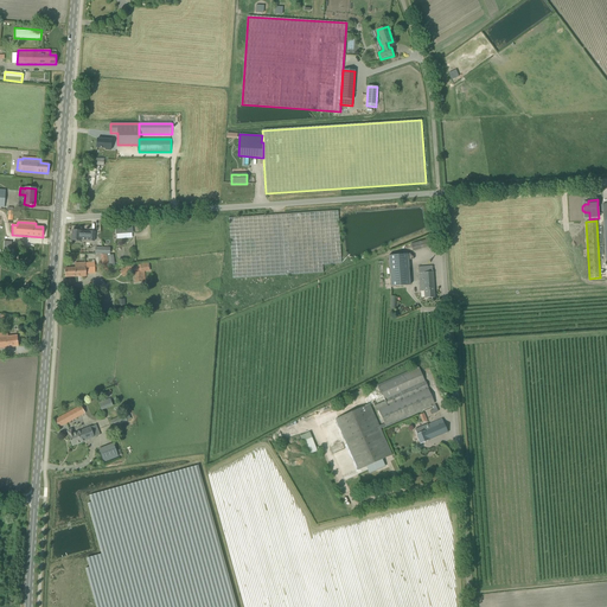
[(81,242),(81,241),(95,242),(95,232),(72,230),(71,241),(81,242)]
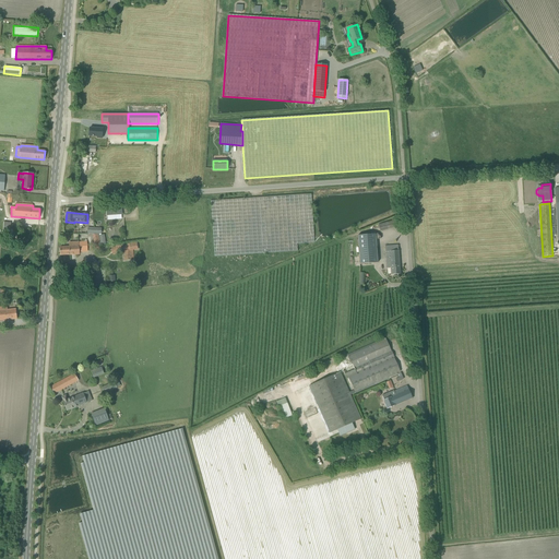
[(378,224),(379,228),(395,224),(394,219),(378,224)]
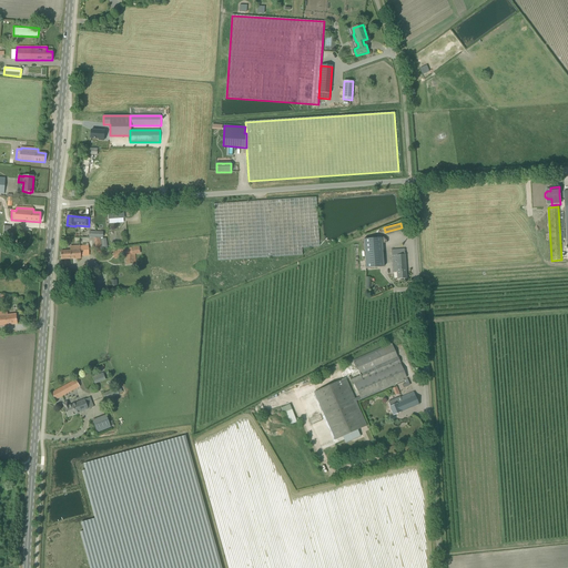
[(103,254),(100,239),(89,239),(90,245),(95,245),(97,253),(100,253),(101,254),(103,254)]
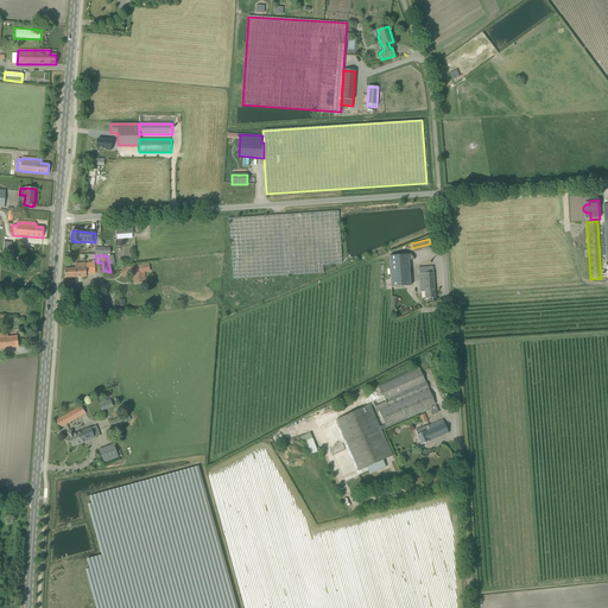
[(409,255),(390,257),(391,287),(411,286),(409,255)]
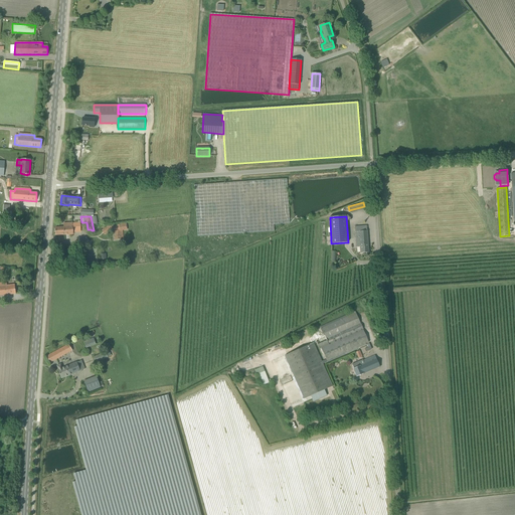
[(119,224),(107,225),(107,226),(102,230),(105,235),(110,232),(114,231),(114,239),(123,239),(123,231),(127,230),(126,222),(119,222),(119,224)]
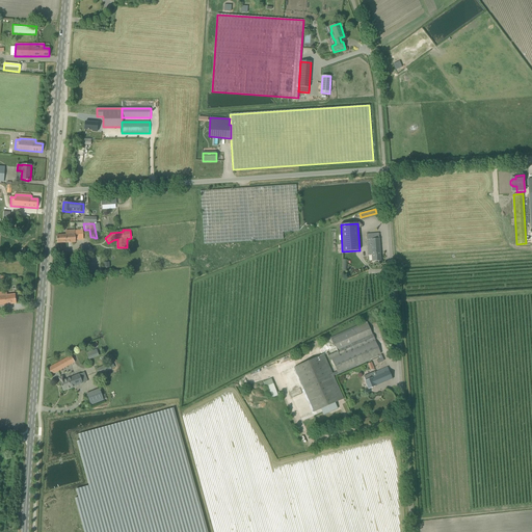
[(83,240),(83,231),(65,232),(65,235),(57,235),(57,243),(76,242),(76,240),(83,240)]
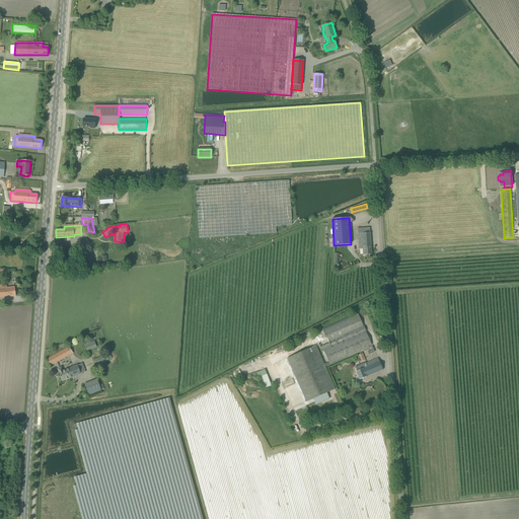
[(363,255),(372,254),(369,228),(358,229),(359,249),(363,248),(363,255)]
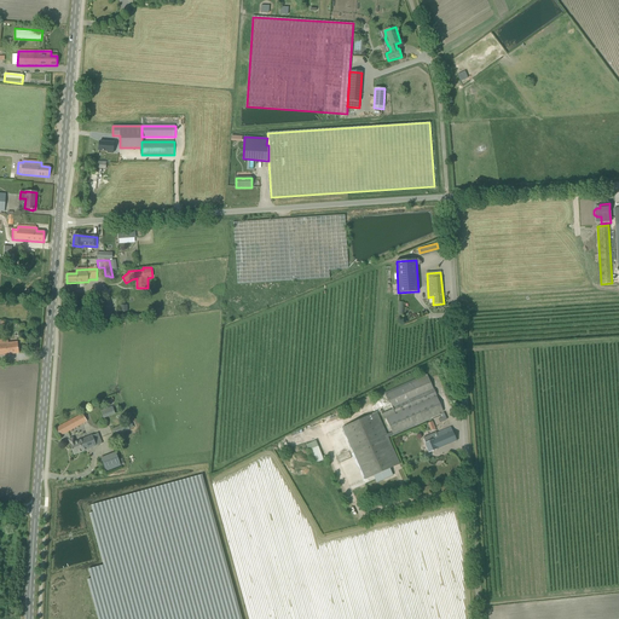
[(1,340),(0,339),(0,354),(18,353),(17,342),(7,345),(7,340),(1,341),(1,340)]
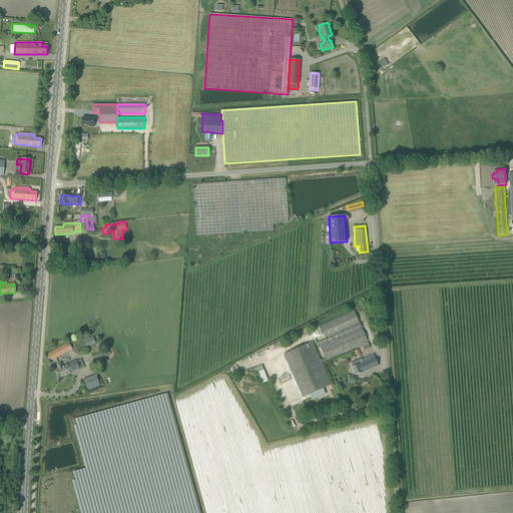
[(355,312),(340,319),(340,317),(335,320),(335,321),(320,327),(324,336),(315,340),(318,347),(320,346),(325,359),(321,360),(322,363),(326,361),(366,344),(367,346),(369,345),(368,343),(362,328),(360,323),(355,312)]
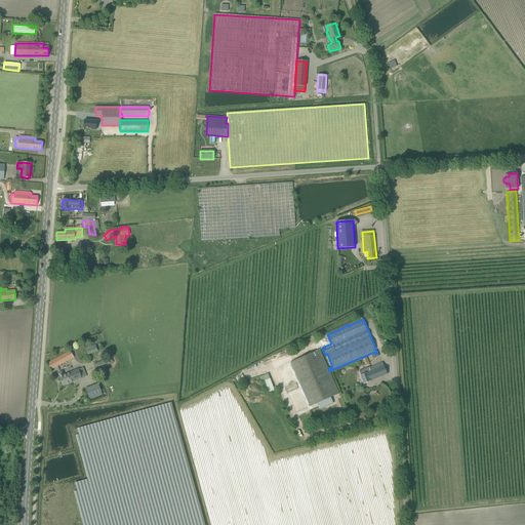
[(97,352),(95,346),(85,349),(87,355),(97,352)]
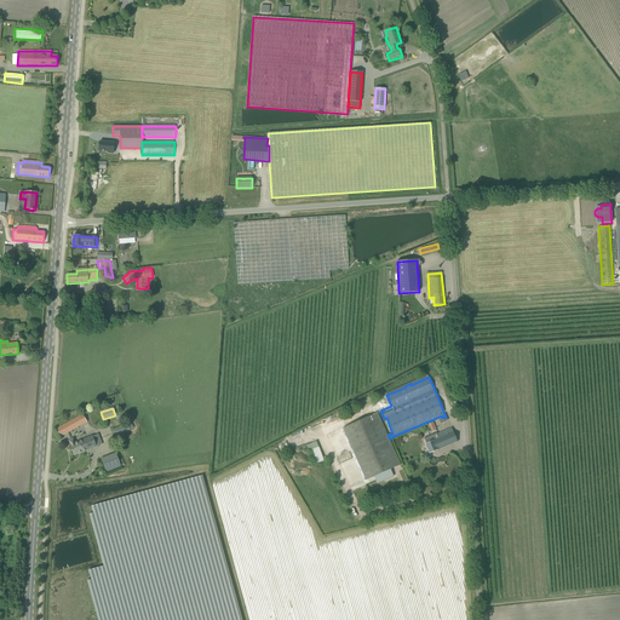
[(389,438),(388,435),(378,413),(373,415),(369,408),(343,422),(345,428),(342,429),(365,481),(374,477),(377,483),(383,481),(385,482),(388,481),(389,478),(394,476),(390,470),(400,465),(389,438)]
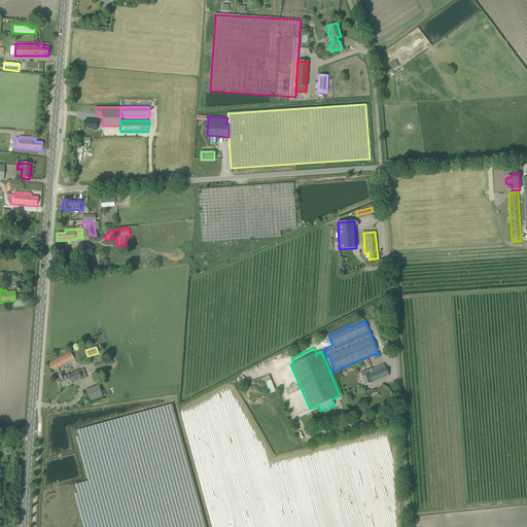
[(47,364),(51,372),(74,358),(70,352),(47,364)]
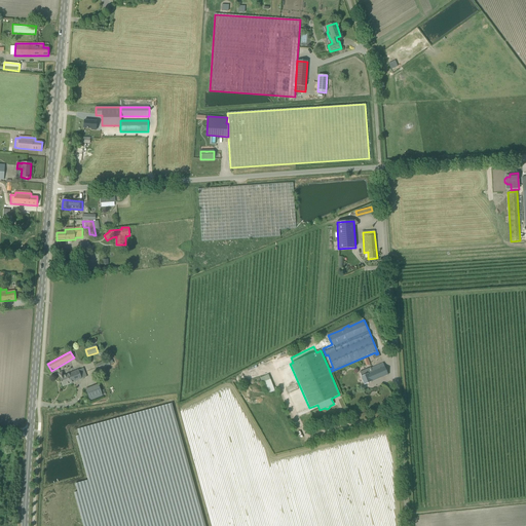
[(97,362),(94,363),(98,371),(110,365),(107,360),(98,364),(97,362)]
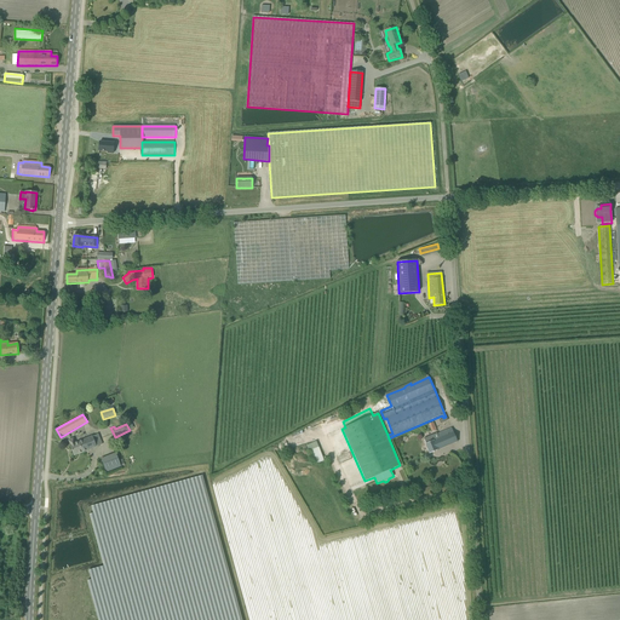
[(437,435),(437,434),(424,440),(426,443),(425,445),(428,451),(428,452),(429,452),(429,454),(457,442),(458,442),(453,432),(452,429),(437,435)]
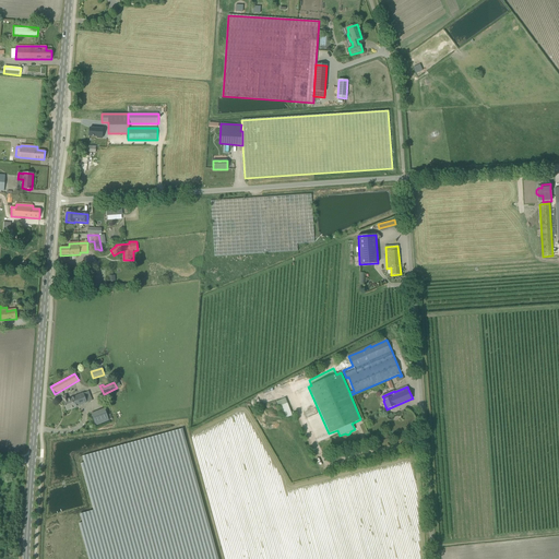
[(67,411),(93,401),(90,392),(68,400),(66,395),(62,397),(63,402),(67,411)]
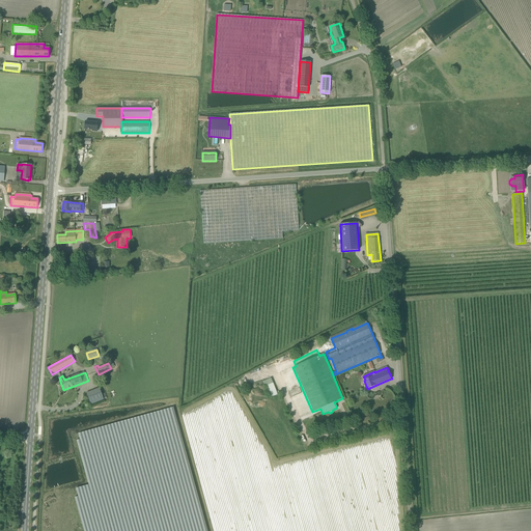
[(277,395),(271,378),(263,381),(269,398),(277,395)]
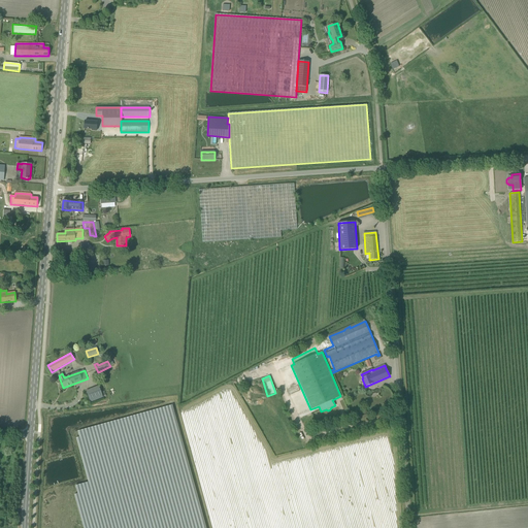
[(103,397),(99,386),(87,391),(91,402),(103,397)]
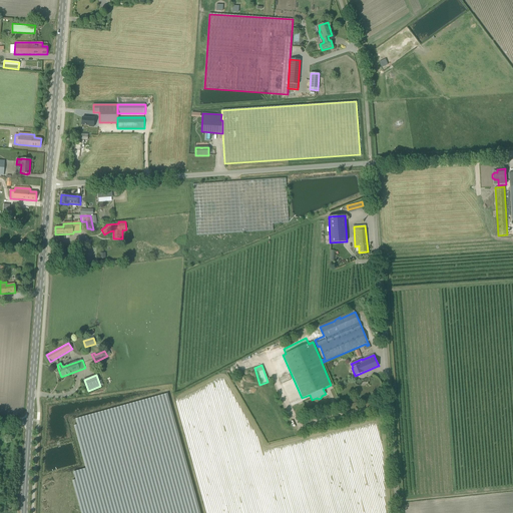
[(199,512),(167,394),(74,420),(87,468),(72,472),(83,512),(199,512)]
